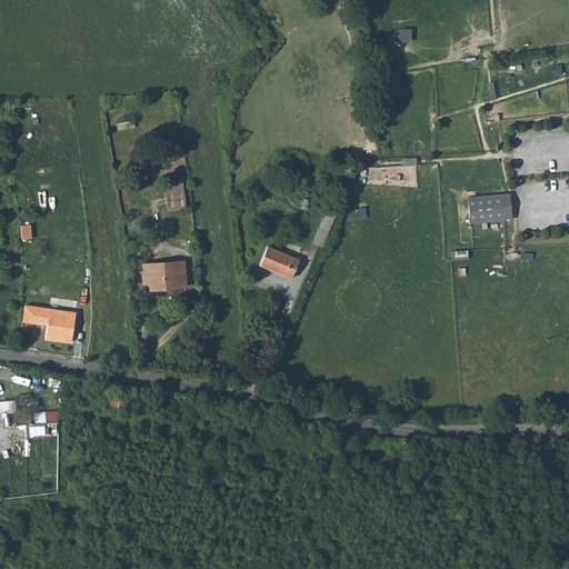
[(185,190),(166,191),(168,210),(186,208),(185,190)]
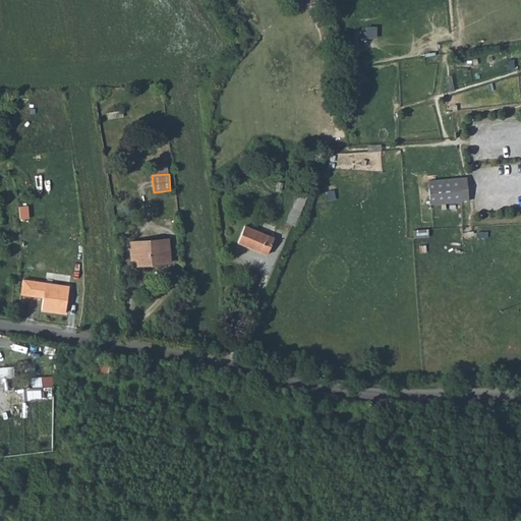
[(468,176),(427,180),(429,205),(470,201),(468,176)]
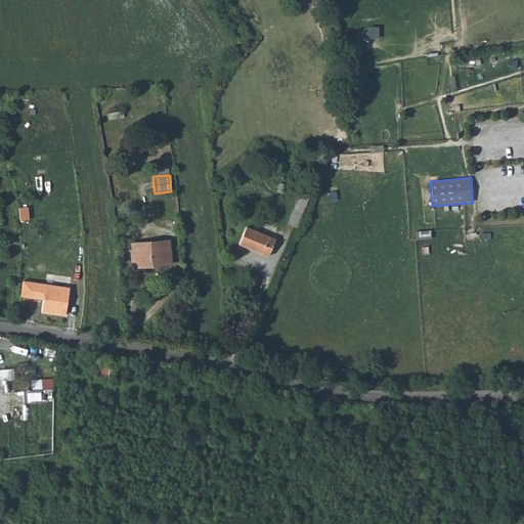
[(303,212),(294,208),(288,223),(297,227),(303,212)]
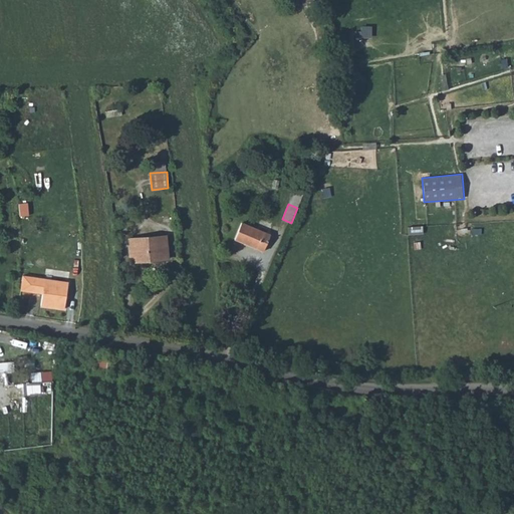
[(270,235),(242,223),(235,239),(264,252),(270,235)]
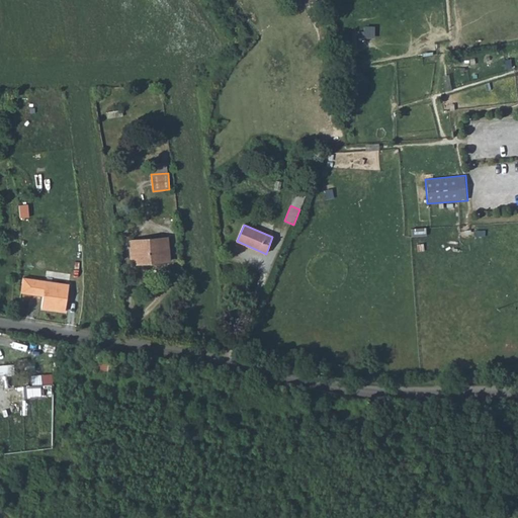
[(168,239),(131,242),(132,265),(170,262),(168,239)]
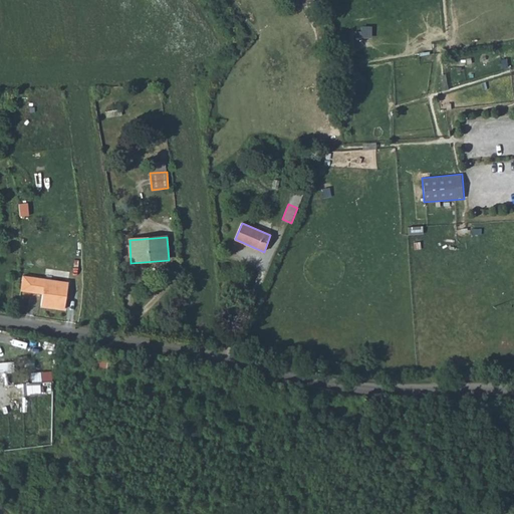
[(30,293),(43,295),(41,306),(65,310),(68,283),(32,278),(30,293)]
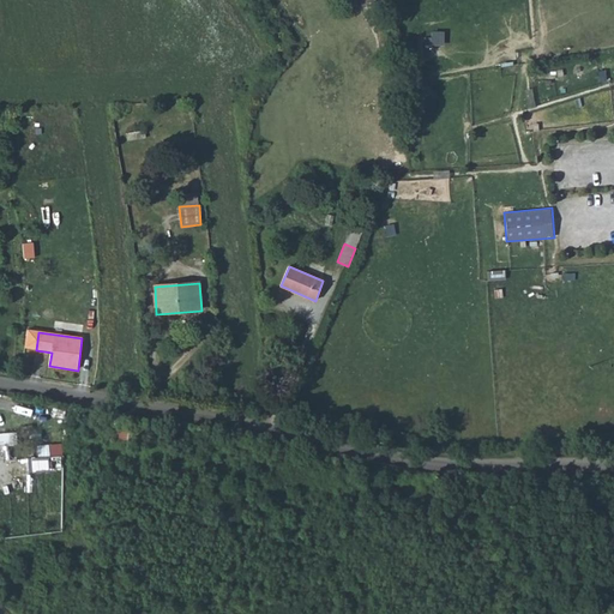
[(140,423),(131,422),(130,441),(138,443),(140,423)]
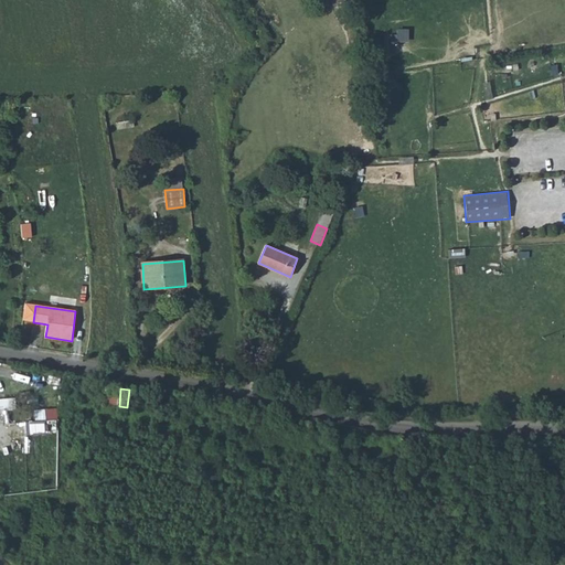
[(57,407),(45,407),(46,417),(59,416),(57,407)]
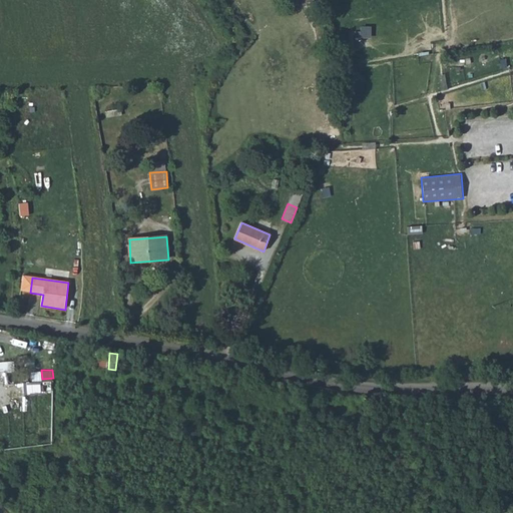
[(30,397),(55,393),(53,378),(27,382),(30,397)]
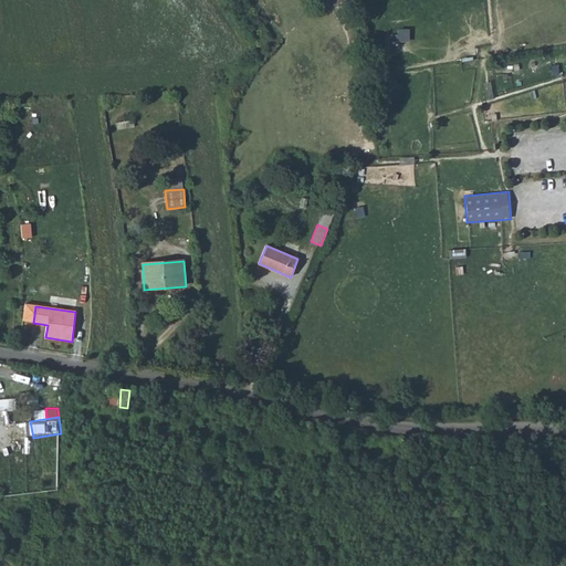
All buildings are outlined.
